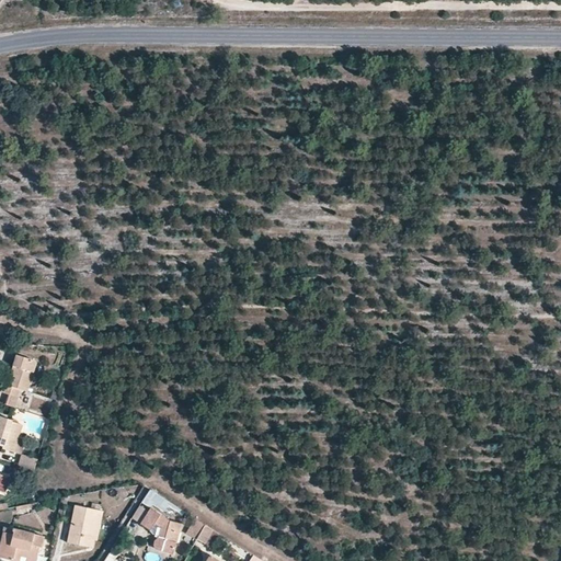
[(0,390),(3,392),(0,402),(0,404),(15,410),(23,391),(29,392),(38,365),(16,357),(7,384),(1,381),(0,384),(0,390)]
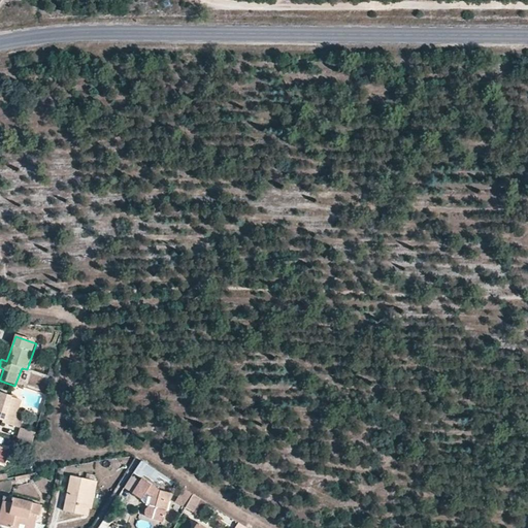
[(0,424),(14,429),(24,403),(11,399),(12,396),(1,392),(0,394),(0,424)]
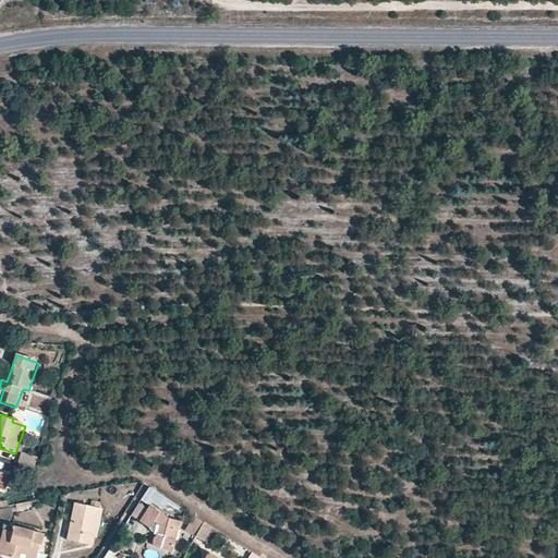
[(21,453),(19,464),(34,468),(37,457),(21,453)]
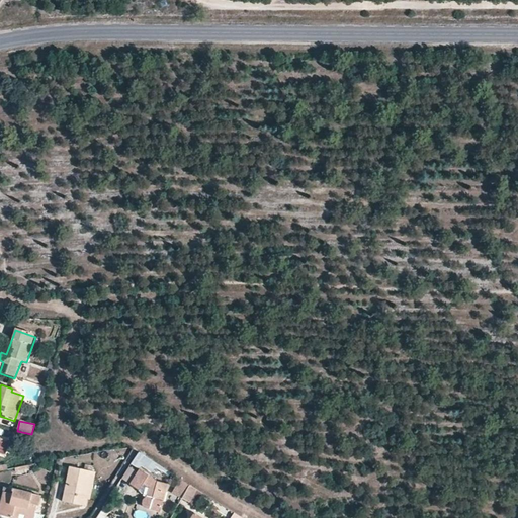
[(157,462),(139,450),(132,462),(138,466),(143,464),(152,470),(154,466),(157,462)]
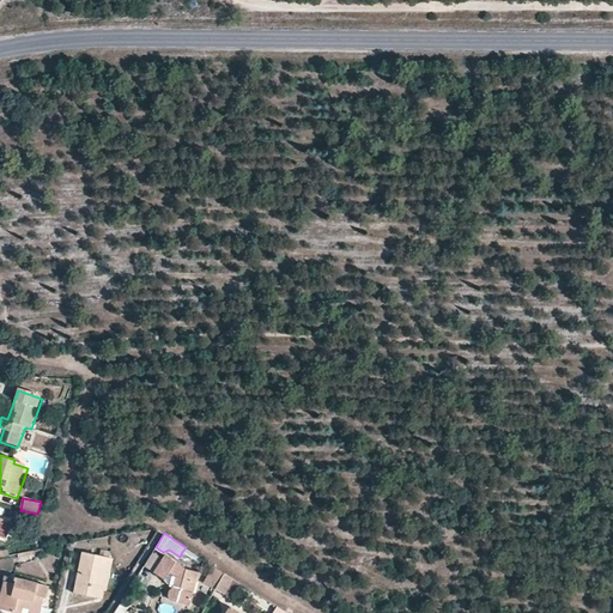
[(186,547),(182,552),(192,558),(195,553),(186,547)]
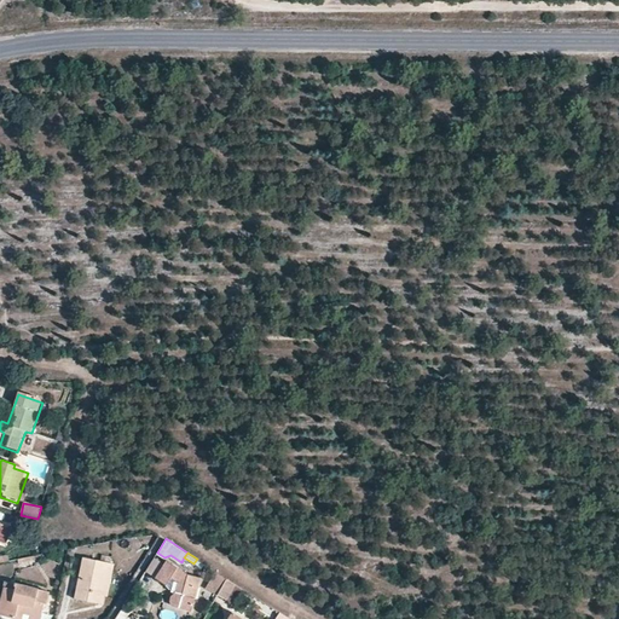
[(99,605),(102,594),(108,562),(84,559),(74,599),(99,605)]
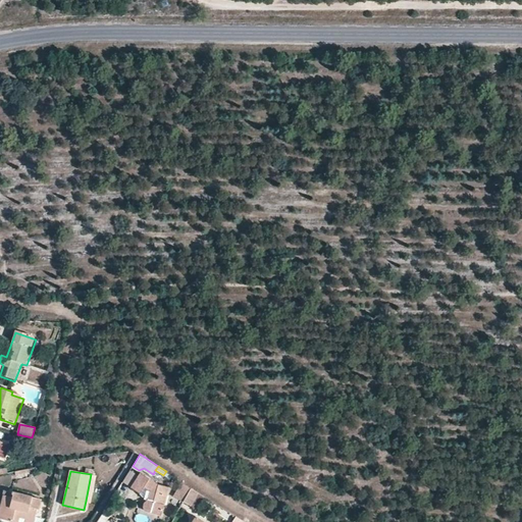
[(139,492),(144,485),(150,488),(149,499),(148,499),(145,500),(142,503),(141,508),(144,511),(161,516),(168,485),(157,482),(140,473),(131,486),(139,492)]
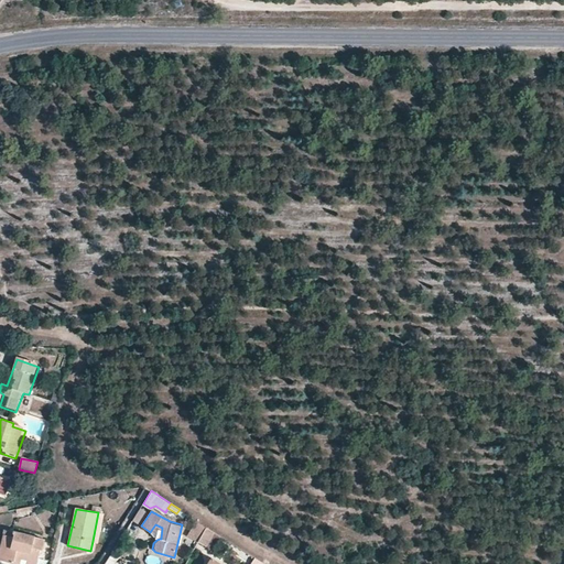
[(98,512),(93,541),(97,542),(104,513),(98,512)]
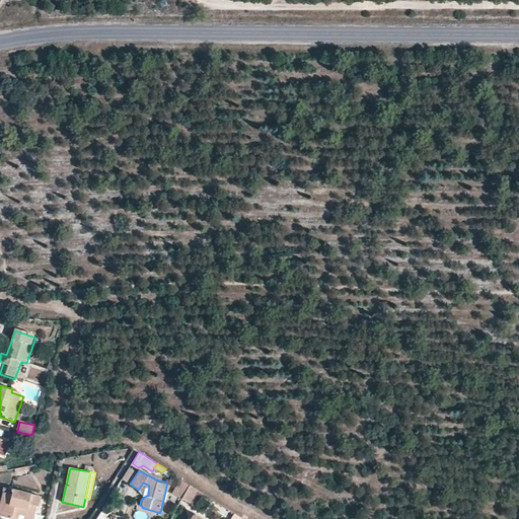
[(187,491),(190,484),(180,478),(176,486),(187,491)]
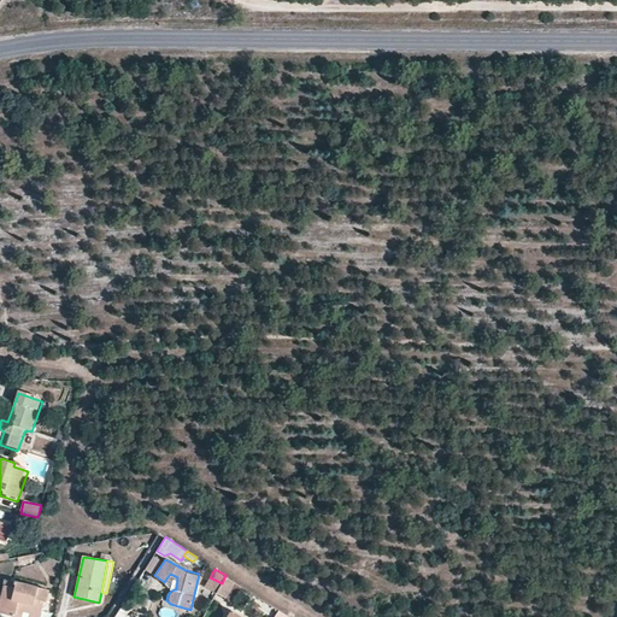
[(176,589),(177,577),(170,574),(164,582),(176,589)]
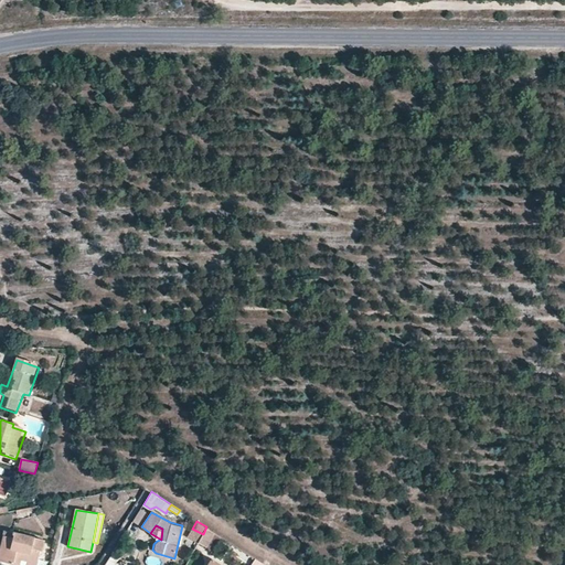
[(214,532),(206,526),(203,534),(199,541),(206,545),(214,532)]
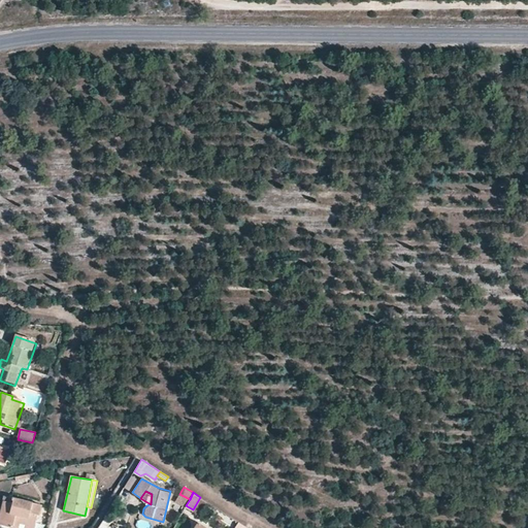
[(0,515),(0,524),(12,527),(13,524),(24,526),(22,527),(34,527),(37,515),(39,515),(41,504),(11,497),(11,501),(4,500),(0,515)]
